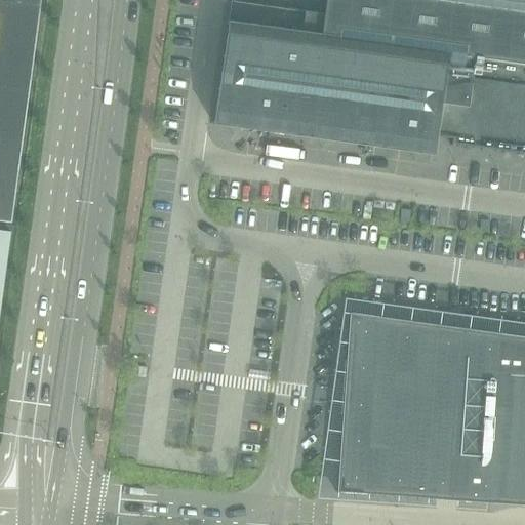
[(0,0),(0,221),(11,224),(40,8),(40,0),(0,0)]
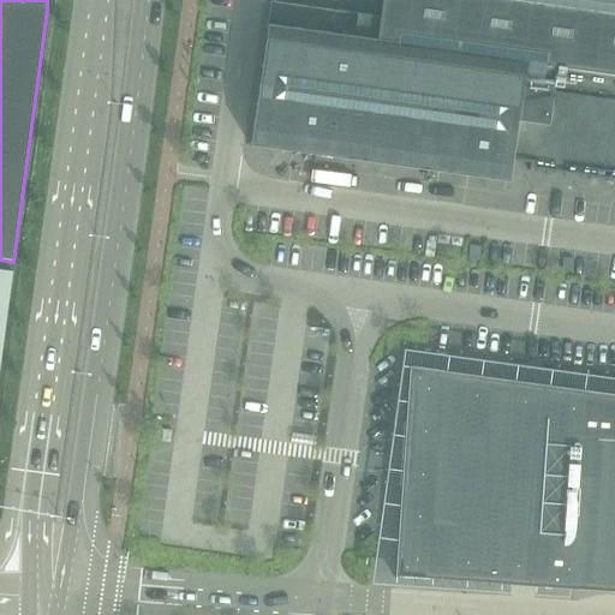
[(614,0),(381,0),(378,18),(377,17),(377,18),(376,18),(360,16),(360,15),(357,15),(357,16),(338,13),(338,12),(335,11),(334,12),(317,10),(317,9),(315,9),(314,10),(297,7),(297,6),(293,6),(293,7),(274,4),(275,3),(270,3),(270,6),(272,6),(268,27),(267,25),(267,29),(268,29),(266,41),(264,46),(266,46),(262,65),(261,69),(262,69),(260,84),(258,84),(258,88),(260,88),(257,103),(256,103),(256,107),(254,123),(252,126),(254,126),(251,142),(250,142),(250,147),(254,147),(269,148),(269,149),(273,150),(274,149),(292,151),(292,153),(297,153),(297,151),(314,154),(314,155),(317,156),(317,155),(336,157),(336,159),(339,159),(339,157),(357,160),(357,161),(359,162),(359,161),(377,163),(377,165),(380,165),(380,163),(398,166),(398,167),(400,167),(418,169),(421,171),(422,169),(439,172),(439,173),(441,173),(442,172),(464,175),(464,177),(467,177),(467,175),(484,178),(484,179),(488,179),(506,181),(508,183),(509,178),(508,178),(511,161),(529,163),(527,171),(530,171),(532,172),(532,169),(535,171),(535,172),(542,173),(543,172),(544,172),(544,173),(553,174),(553,173),(563,174),(562,175),(575,178),(575,175),(579,177),(579,178),(585,179),(585,178),(587,178),(587,179),(604,181),(604,180),(605,180),(605,181),(614,183),(614,181),(614,180),(614,0)]
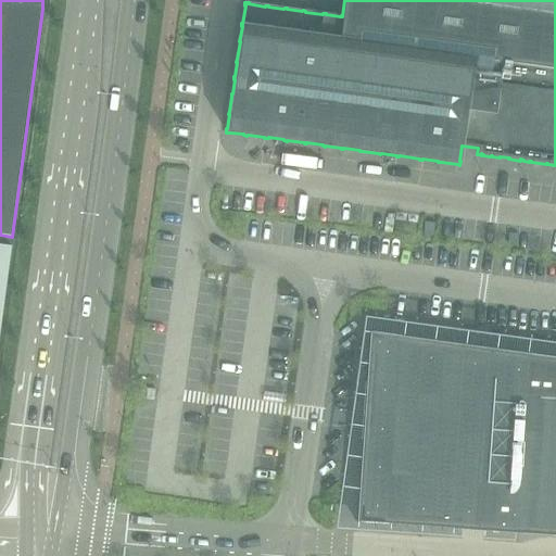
[(0,247),(0,324),(11,249),(0,247)]
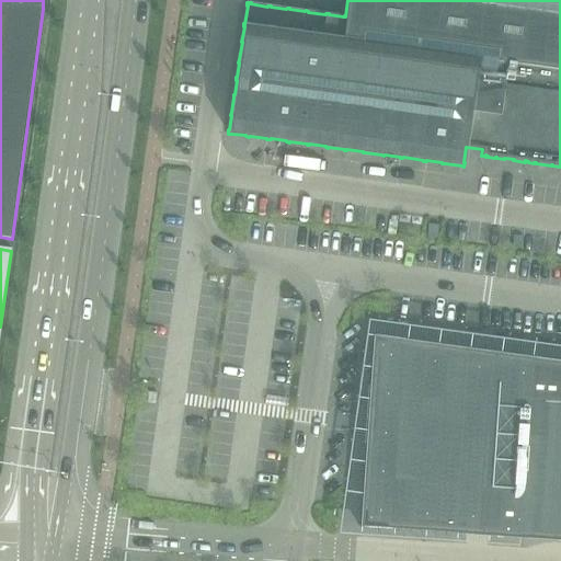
[(456,534),(519,537),(533,358),(533,356),(530,356),(530,357),(501,354),(502,352),(499,352),(499,353),(470,350),(470,347),(468,347),(468,348),(438,345),(438,343),(436,343),(436,344),(407,341),(408,339),(405,339),(404,340),(375,335),(375,334),(371,333),(371,336),(374,336),(371,366),(370,366),(369,366),(369,368),(370,368),(371,368),(369,398),(367,397),(367,400),(369,400),(367,428),(365,428),(365,431),(367,432),(365,460),(363,460),(363,462),(365,462),(363,492),(361,492),(361,494),(363,494),(361,524),(359,524),(358,525),(358,526),(362,527),(362,525),(392,527),(392,529),(395,529),(395,527),(423,529),(423,530),(425,531),(426,529),(456,531),(456,534)]
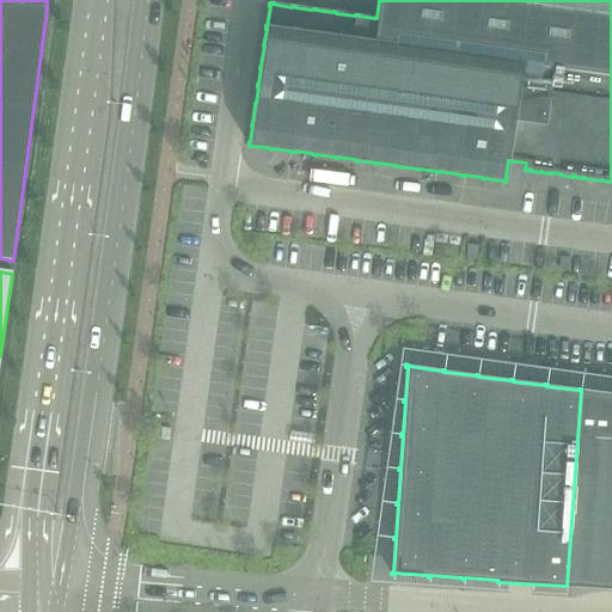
[(611,395),(581,391),(567,586),(611,589),(611,395)]
